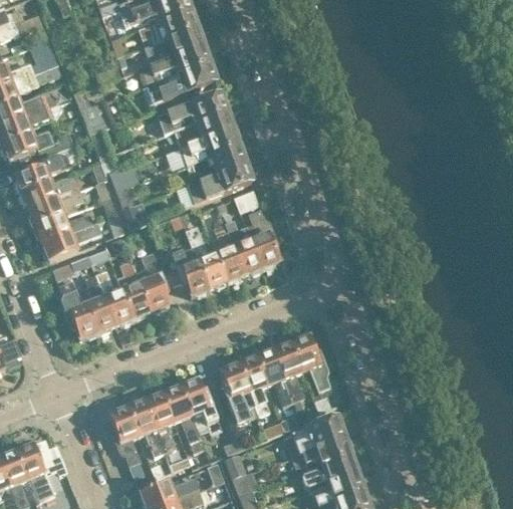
[(57,0),(63,15),(72,12),(67,0),(57,0)]
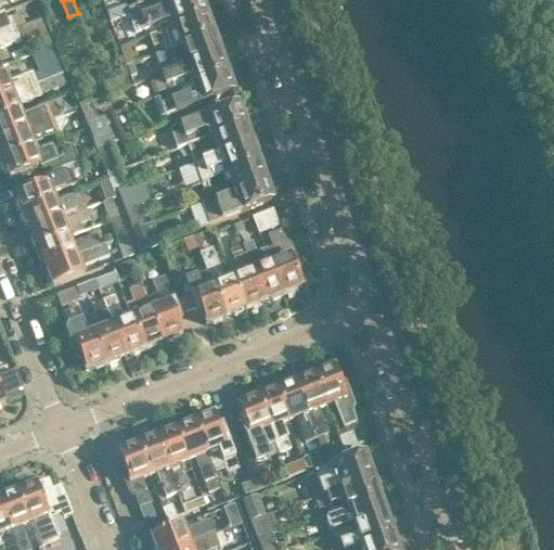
[(138,1),(127,4),(130,12),(131,16),(136,29),(168,17),(171,25),(206,12),(206,10),(207,7),(205,0),(177,0),(154,9),(152,0),(141,0),(138,1)]
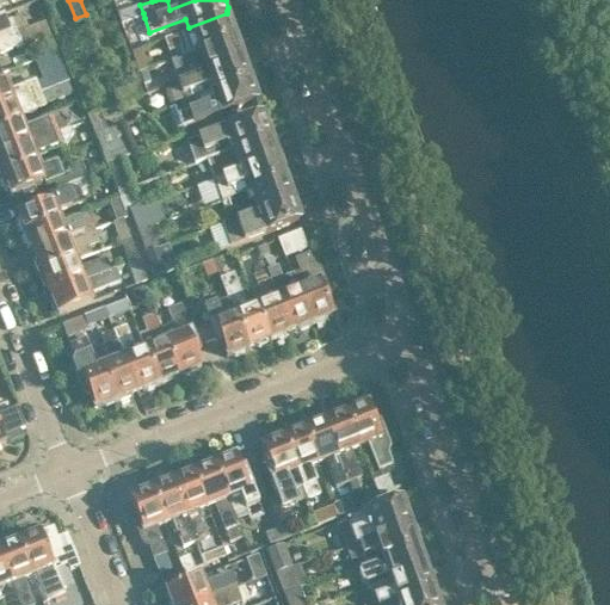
[(152,0),(152,1),(155,0),(167,0),(170,10),(195,0),(152,0)]
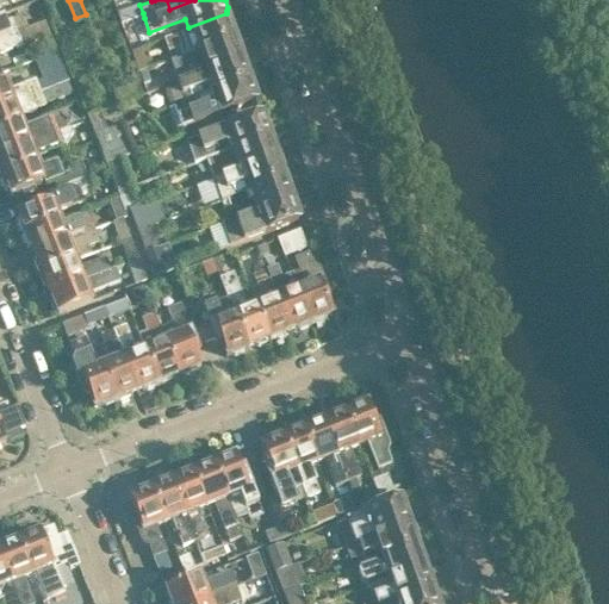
[(129,5),(118,8),(119,11),(122,20),(132,17),(129,5)]
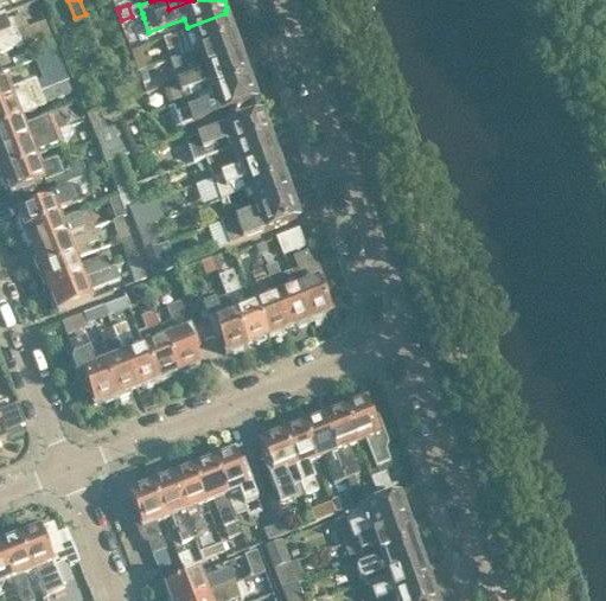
[(0,33),(29,23),(24,12),(8,18),(5,10),(0,11),(0,33)]
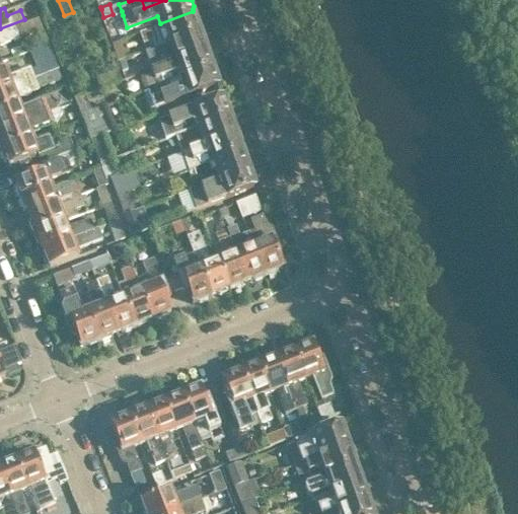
[(160,23),(140,30),(144,41),(153,38),(156,45),(202,28),(199,19),(196,17),(193,11),(160,23)]
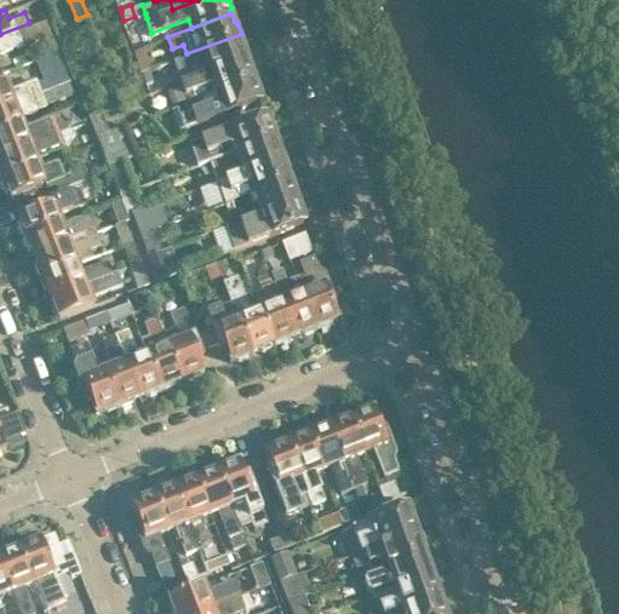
[(29,23),(0,34),(0,49),(44,33),(51,50),(58,47),(47,17),(29,23)]
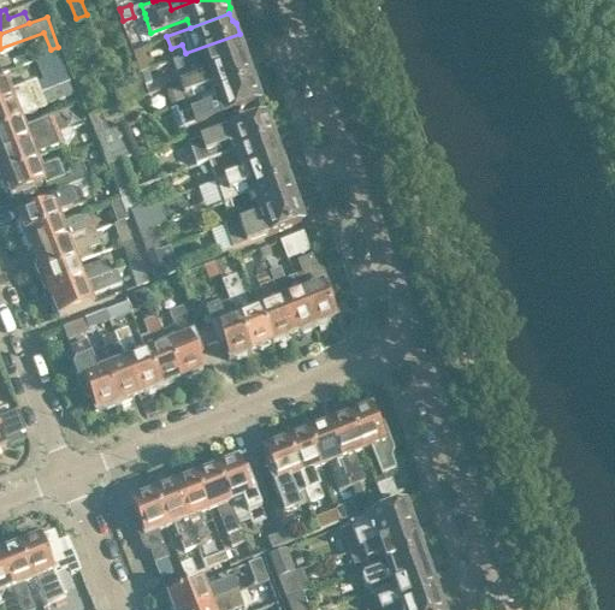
[(185,53),(173,57),(181,78),(244,55),(242,48),(243,45),(240,34),(185,53)]
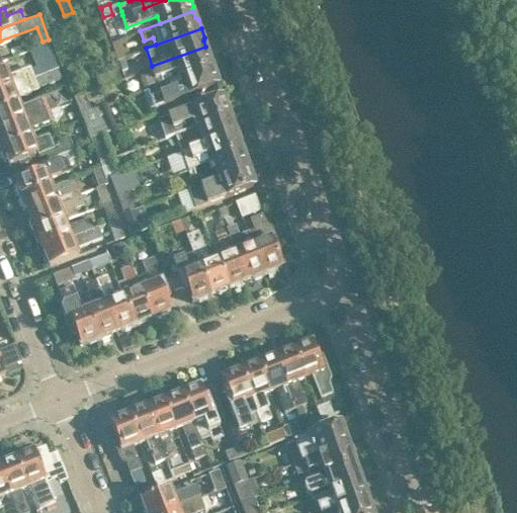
[(120,36),(112,39),(118,58),(126,55),(120,36)]
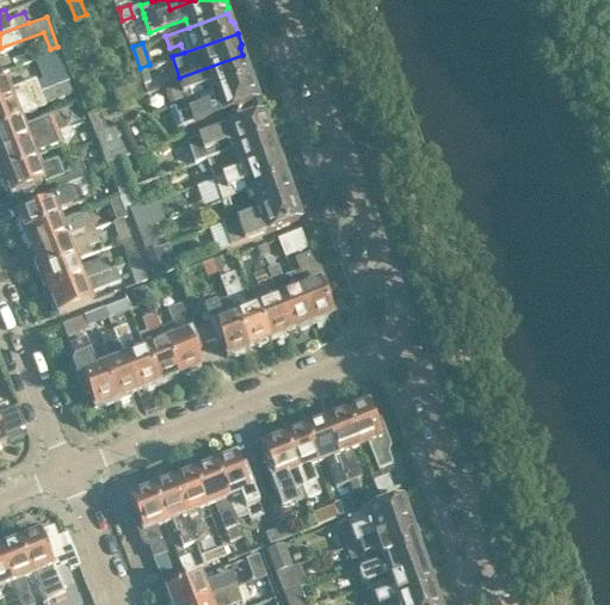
[(0,104),(71,78),(57,47),(50,49),(50,51),(36,57),(43,73),(10,86),(6,78),(0,79),(0,104)]
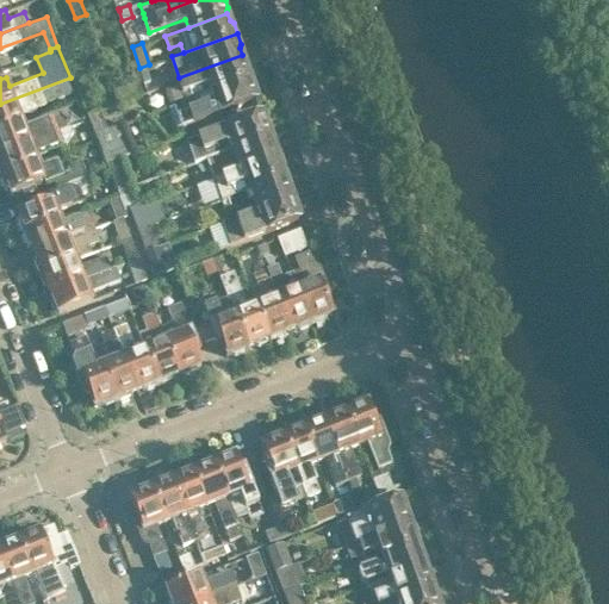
[(166,83),(166,86),(166,88),(166,91),(167,93),(167,95),(168,98),(169,100),(171,101),(172,103),(173,104),(175,103),(252,75),(248,63),(244,62),(242,55),(179,78),(168,81),(168,83),(166,83)]
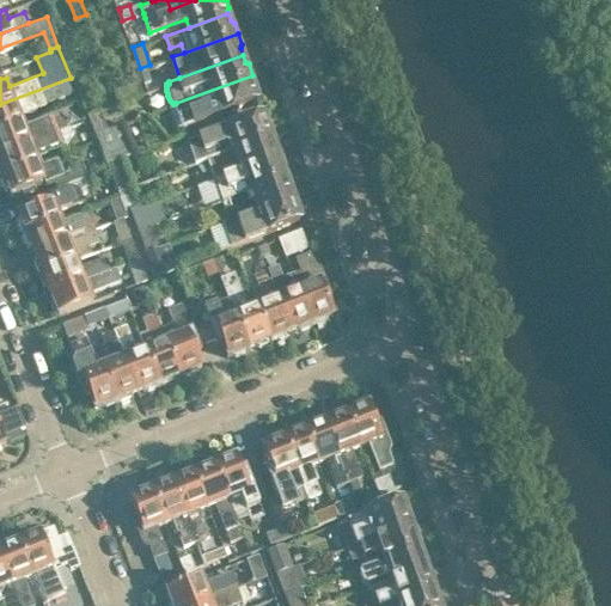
[(252,75),(176,103),(184,124),(240,104),(243,101),(257,96),(255,90),(257,86),(252,75)]
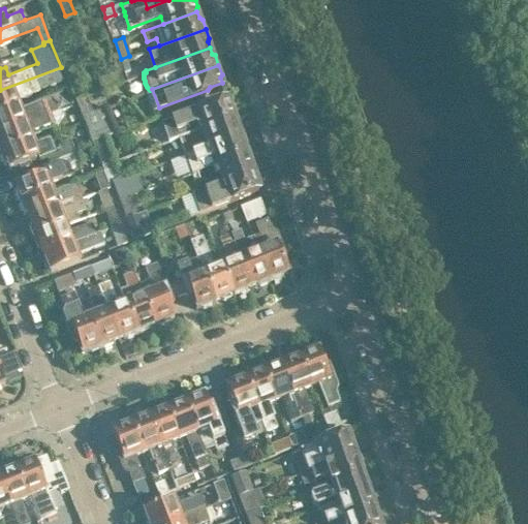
[(0,110),(20,102),(18,96),(64,78),(61,67),(0,90),(0,110)]
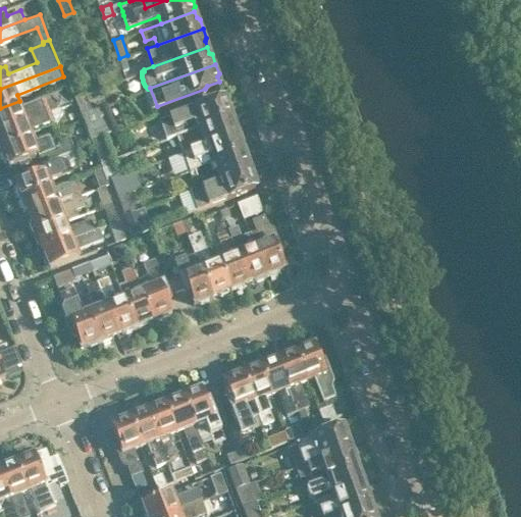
[(123,79),(119,67),(105,72),(109,84),(123,79)]
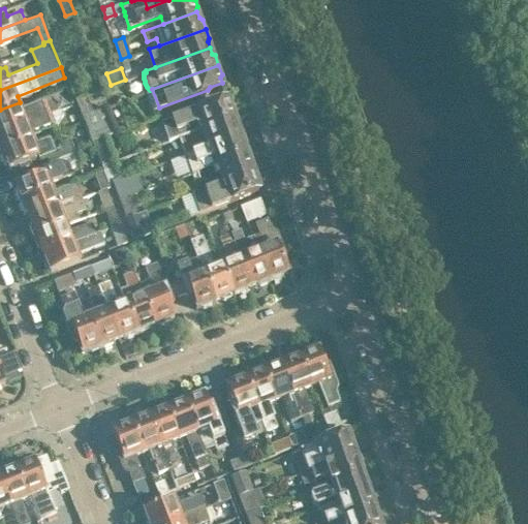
[(79,101),(84,115),(94,111),(87,93),(76,97),(79,101)]
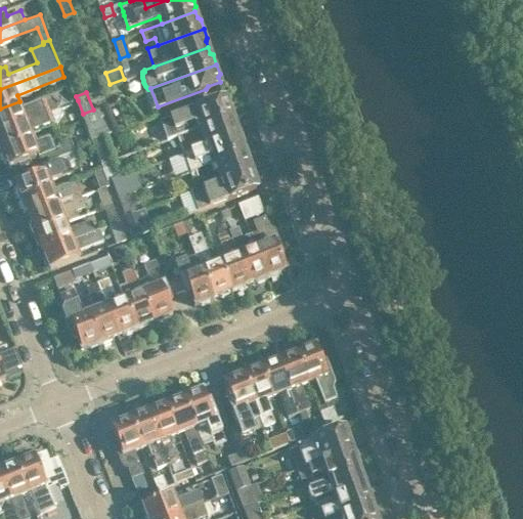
[(177,133),(234,113),(230,103),(227,101),(225,97),(213,101),(210,100),(161,119),(165,131),(175,127),(177,133)]
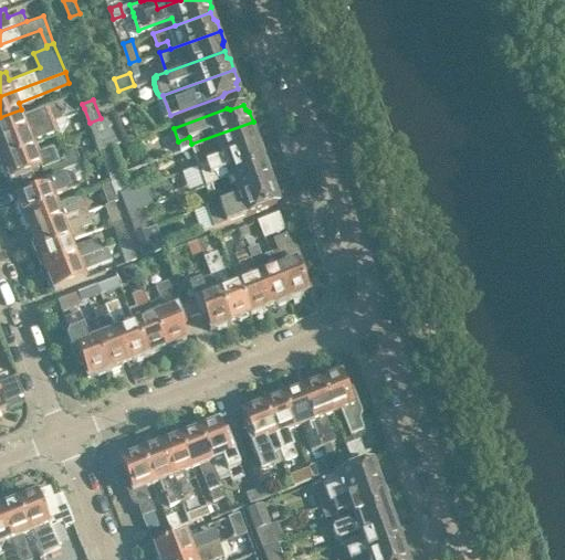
[(24,116),(21,109),(0,117),(0,139),(63,115),(61,109),(55,106),(50,108),(50,106),(24,116)]
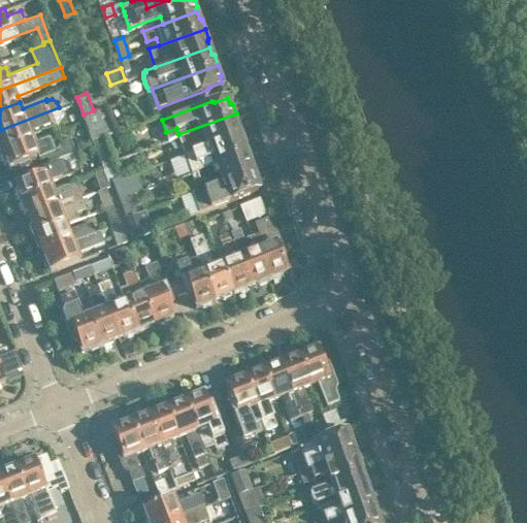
[(0,145),(1,150),(34,137),(31,131),(60,120),(64,111),(62,106),(59,107),(0,130),(0,145)]
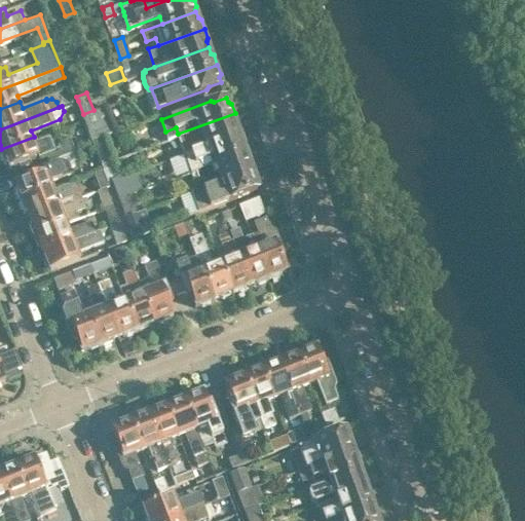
[(105,106),(94,110),(83,114),(92,137),(104,133),(114,129),(105,106)]
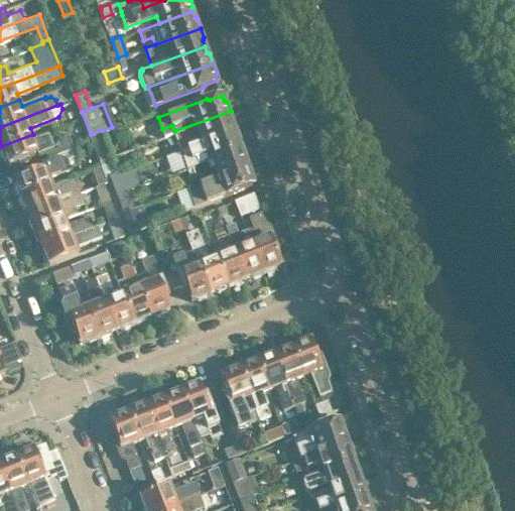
[(180,149),(234,129),(232,124),(234,120),(231,111),(174,131),(180,149)]
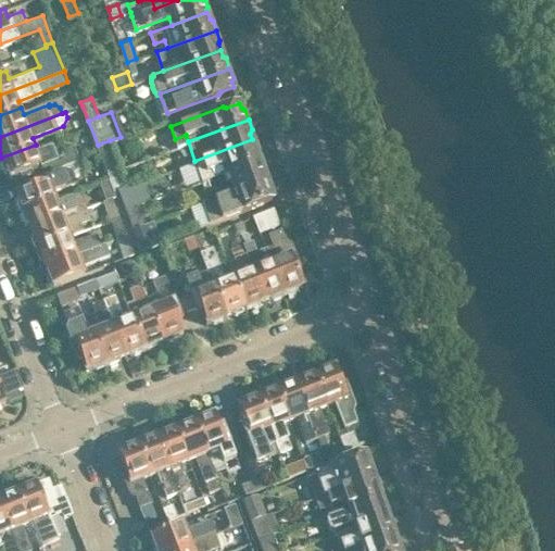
[(202,179),(207,177),(262,158),(259,148),(255,147),(252,139),(194,161),(202,179)]
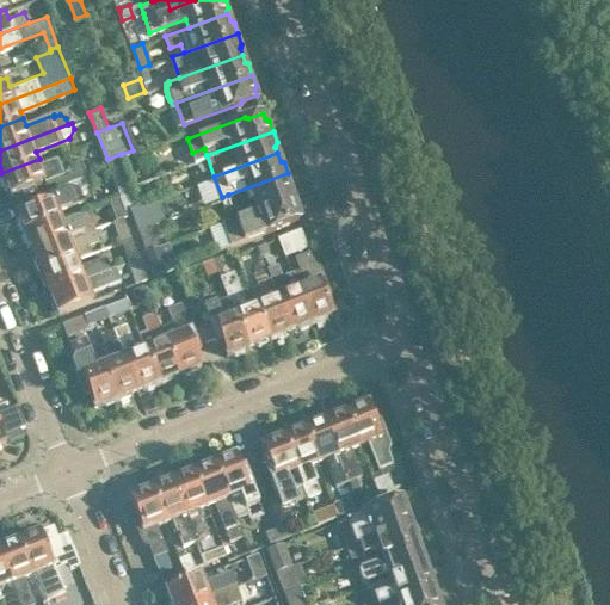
[(131,183),(121,154),(108,159),(118,187),(131,183)]
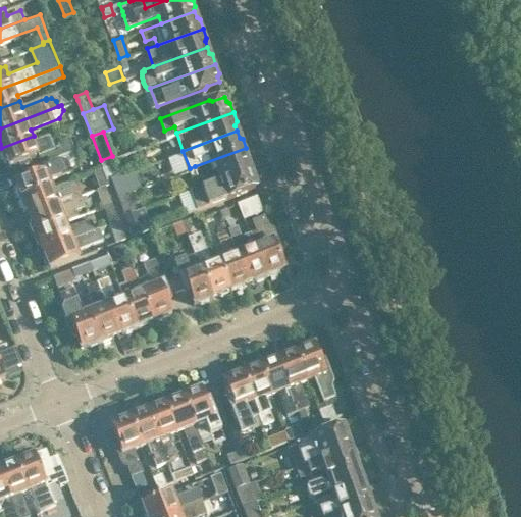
[(34,136),(1,148),(5,157),(8,159),(10,164),(19,160),(21,165),(27,163),(32,161),(30,156),(39,153),(40,155),(47,152),(49,157),(62,152),(74,147),(70,136),(60,139),(58,134),(36,143),(34,136)]
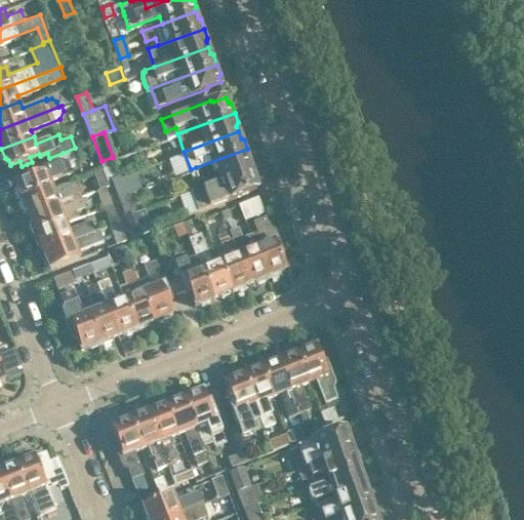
[(192,190),(251,168),(249,162),(250,158),(247,149),(214,161),(196,167),(199,175),(195,176),(198,187),(192,190)]
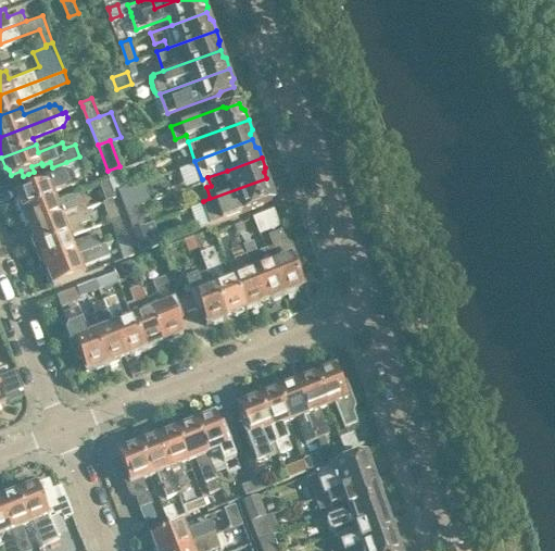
[(17,191),(20,197),(17,200),(22,209),(55,196),(53,191),(67,186),(66,183),(76,179),(70,162),(67,163),(66,162),(52,167),(53,168),(61,165),(63,171),(47,177),(48,179),(38,183),(36,178),(30,180),(25,183),(27,187),(17,191)]
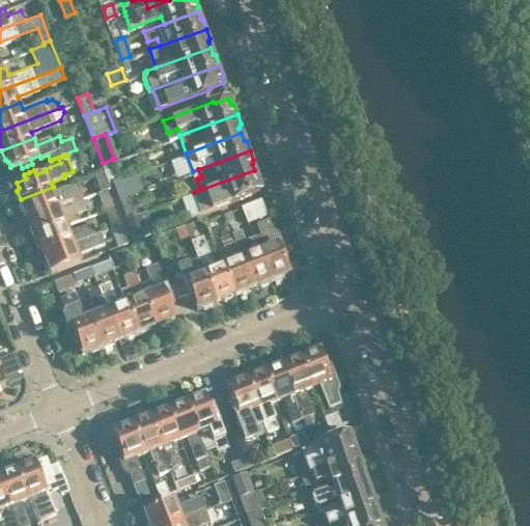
[(103,163),(105,169),(110,180),(120,176),(114,159),(103,163)]
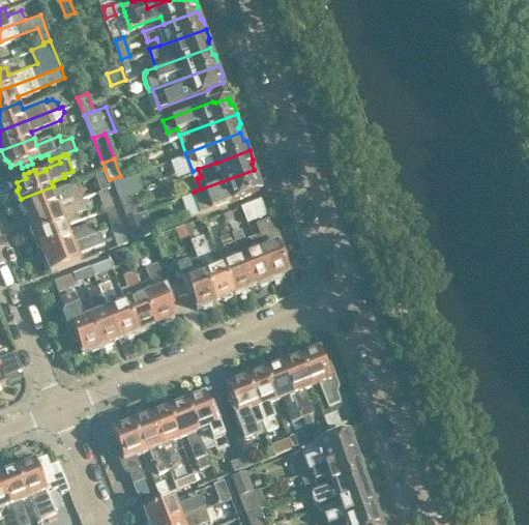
[(112,185),(110,181),(110,179),(105,169),(95,173),(101,190),(108,186),(112,185)]
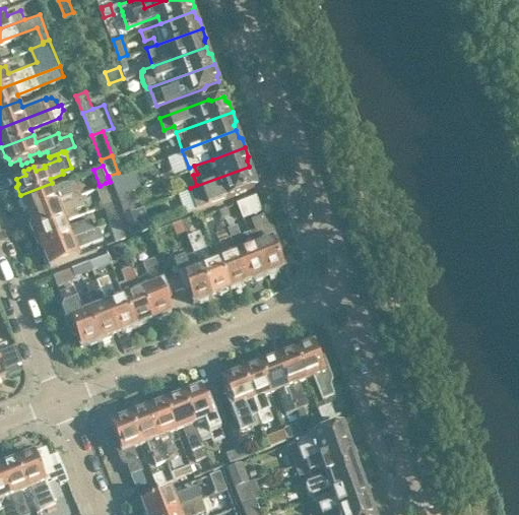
[(251,172),(251,171),(249,167),(190,188),(197,206),(256,185),(255,184),(257,180),(254,173),(251,172)]
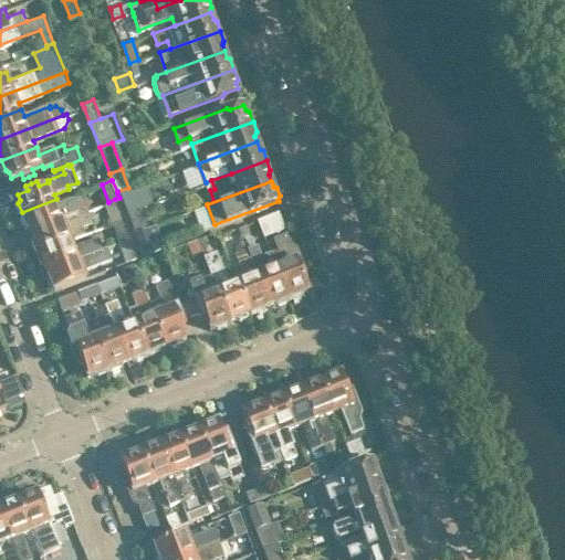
[(128,189),(128,188),(117,191),(117,193),(122,191),(128,210),(138,207),(132,188),(128,189)]
